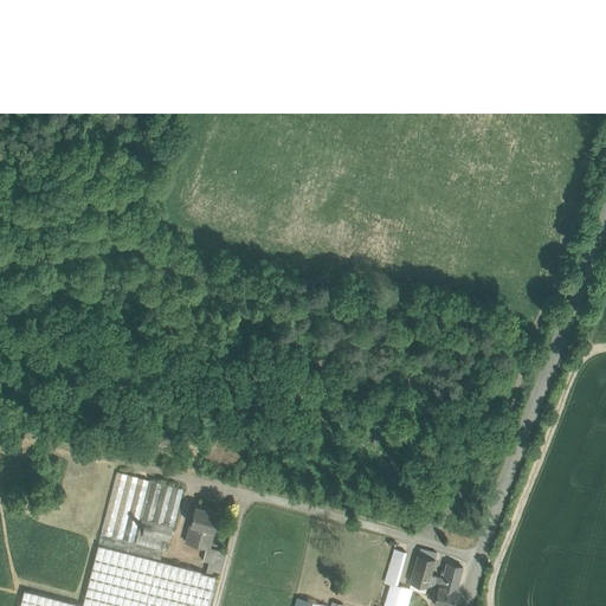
[(117,472),(101,534),(122,540),(139,478),(117,472)]
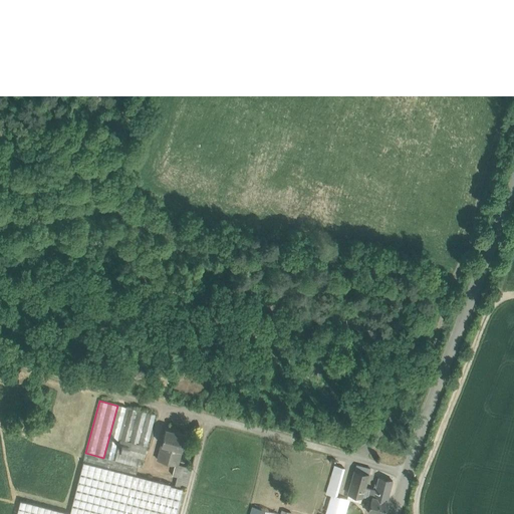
[(117,406),(103,458),(138,468),(142,469),(147,447),(129,443),(138,411),(117,406)]
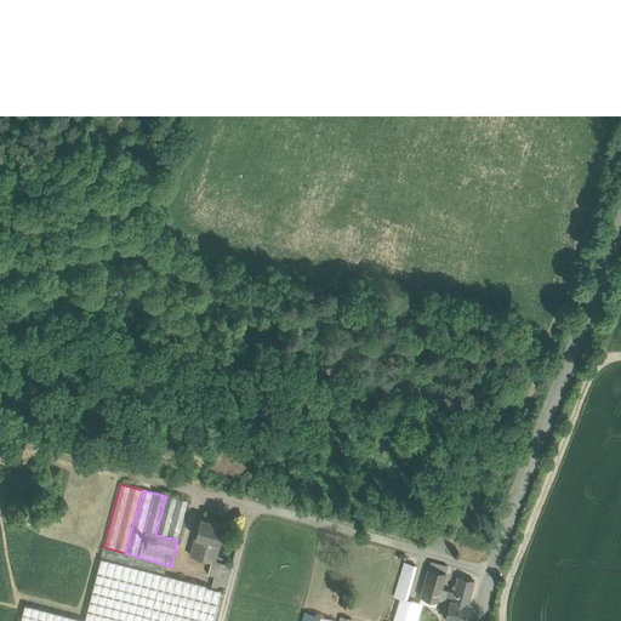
[(166,496),(155,535),(177,540),(188,502),(166,496)]
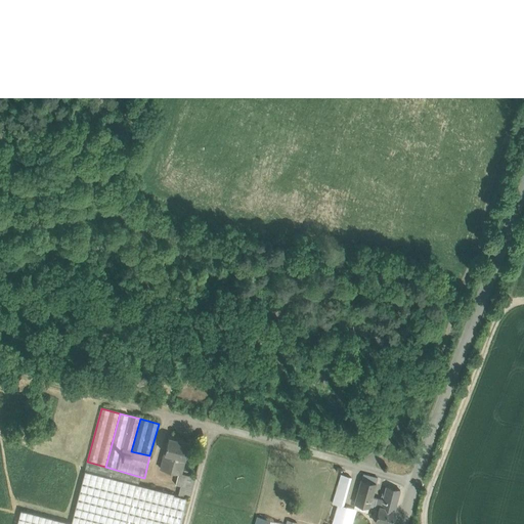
[(189,443),(169,438),(165,454),(184,460),(189,443)]
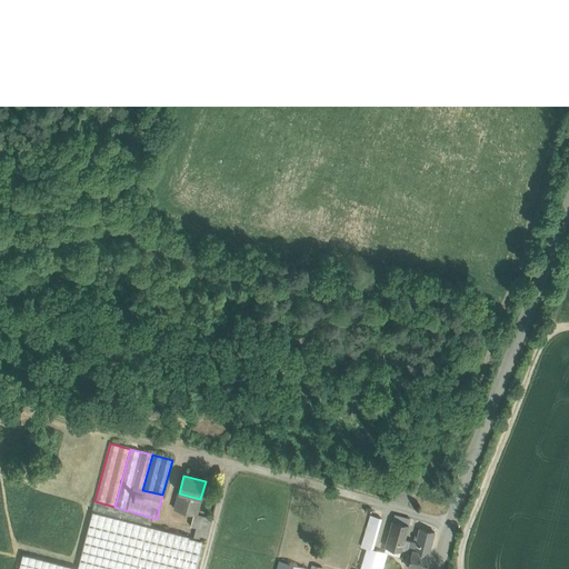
[(200,499),(179,493),(175,509),(193,515),(196,516),(197,515),(200,499)]
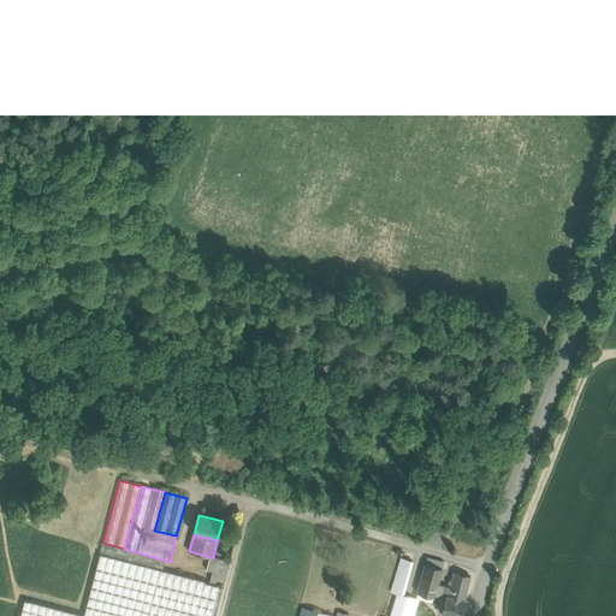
[(124,549),(102,543),(100,555),(163,570),(165,561),(124,549)]
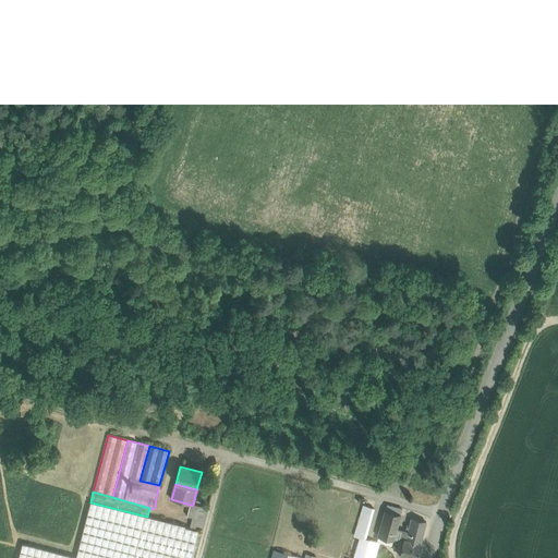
[(147,517),(91,502),(75,557),(191,557),(198,531),(185,528),(185,526),(147,517)]
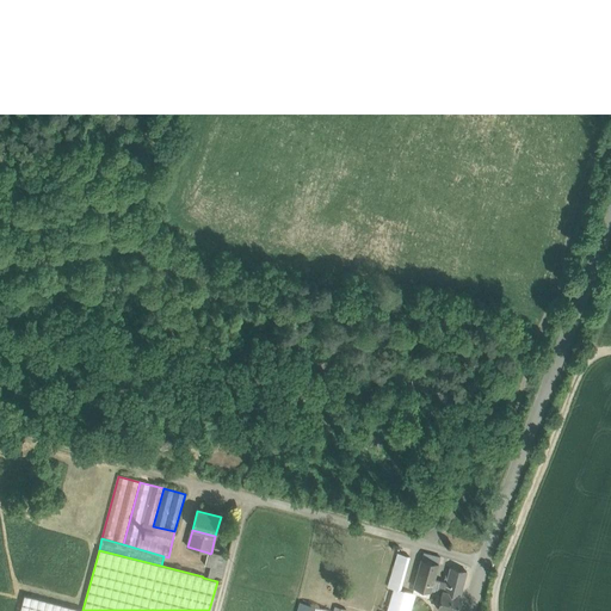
[(228,557),(211,553),(210,554),(208,553),(204,566),(210,567),(208,578),(221,581),(228,557)]
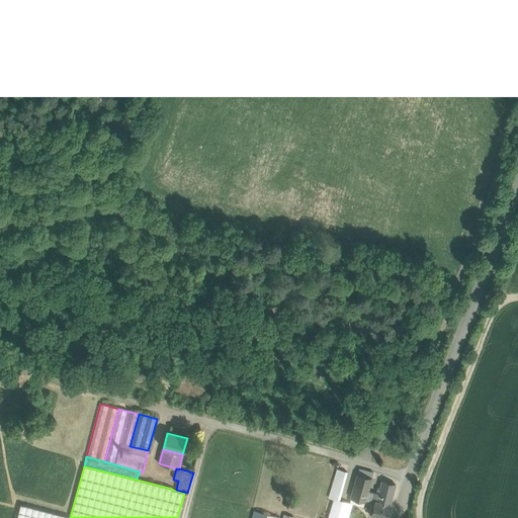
[(337,469),(329,498),(334,500),(329,516),(336,517),(347,517),(349,514),(343,512),(346,503),(339,501),(347,472),(337,469)]
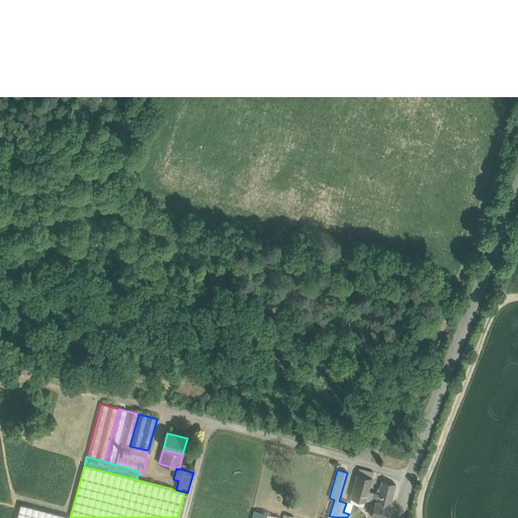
[(381,482),(377,495),(367,492),(371,479),(357,476),(351,498),(374,504),(370,517),(375,517),(386,517),(391,506),(390,506),(396,485),(381,482)]
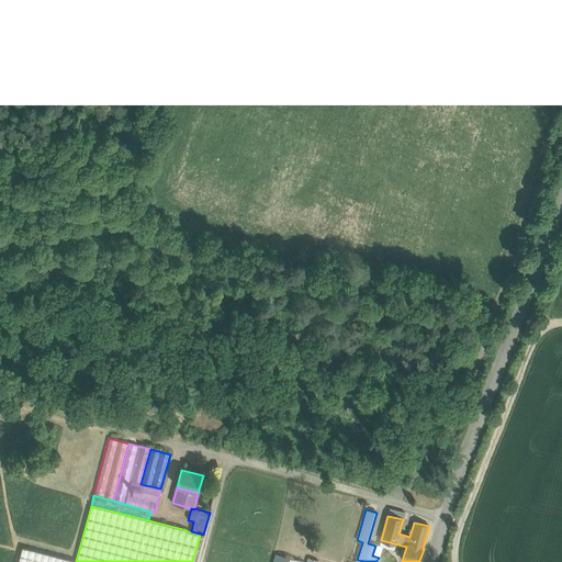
[(372,555),(379,558),(381,548),(375,546),(372,555)]
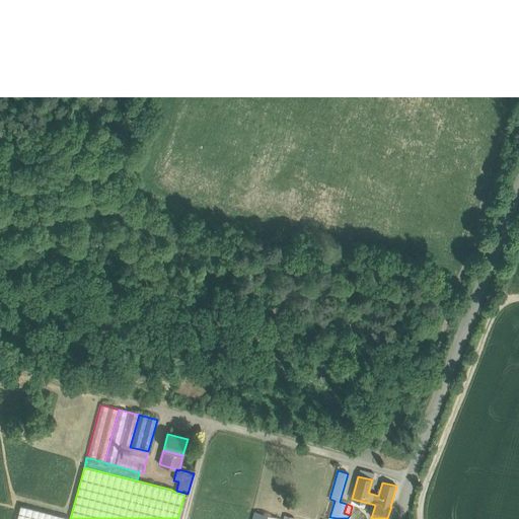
[(70,518),(20,506),(16,518),(70,518)]
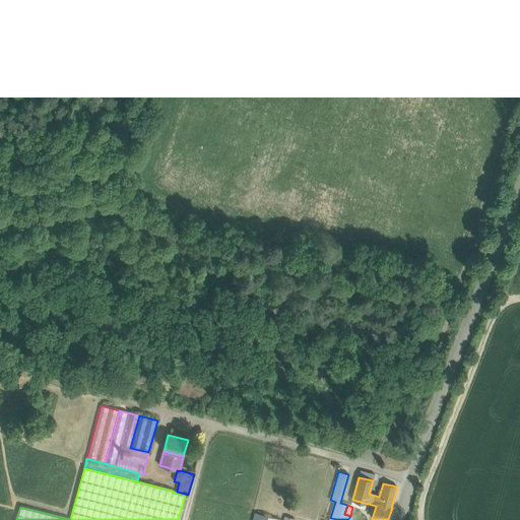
[(280,519),(255,513),(252,519),(294,519),(295,518),(296,513),(286,510),(283,519),(280,519)]
